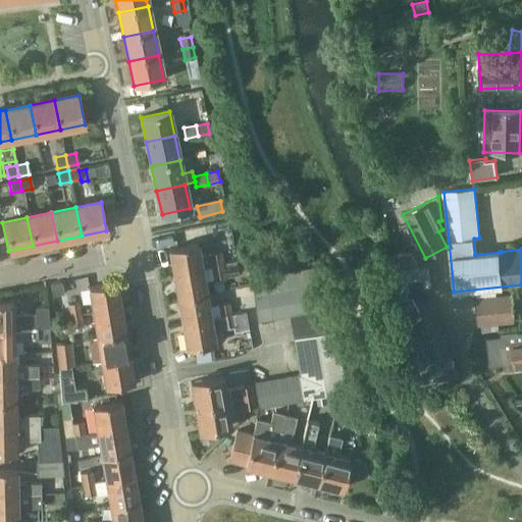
[(197,243),(168,248),(173,273),(222,264),(220,253),(200,256),(197,243)]
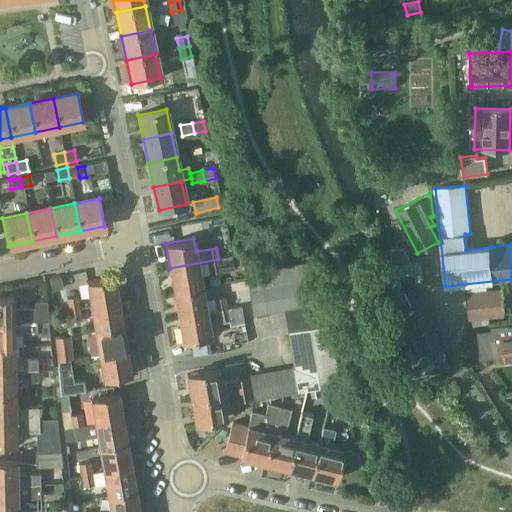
[(404,247),(381,250),(383,262),(387,262),(411,259),(404,247)]
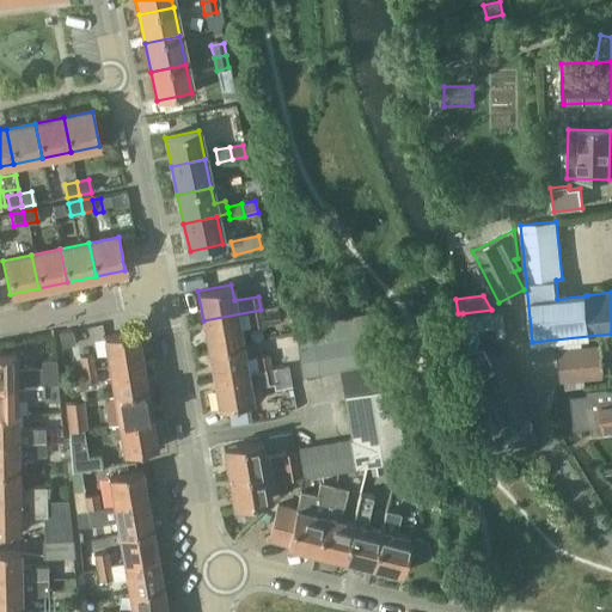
[(287,318),(294,317),(292,303),(285,304),(287,318)]
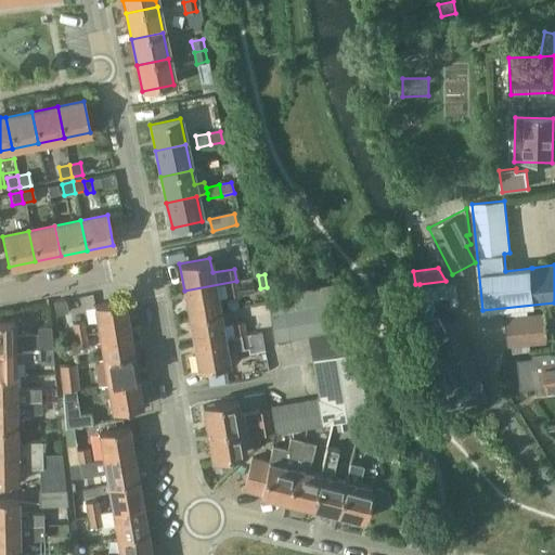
[(184,291),(189,318),(219,312),(217,298),(254,292),(252,279),(236,281),(184,291)]
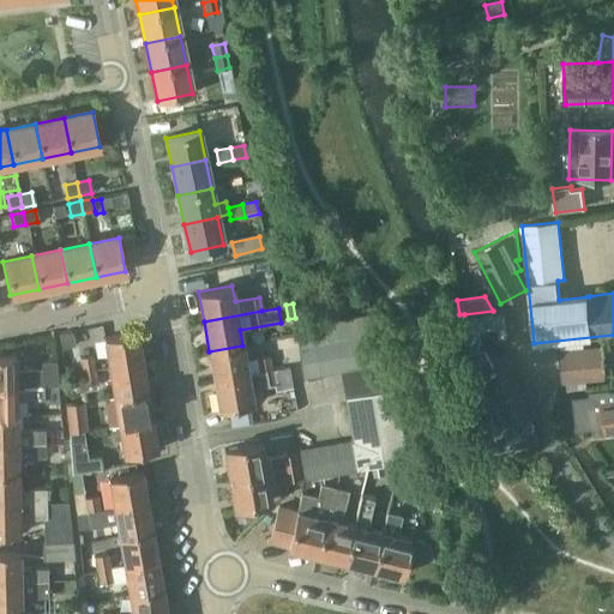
[(465,326),(494,324),(493,311),(464,314),(465,326)]
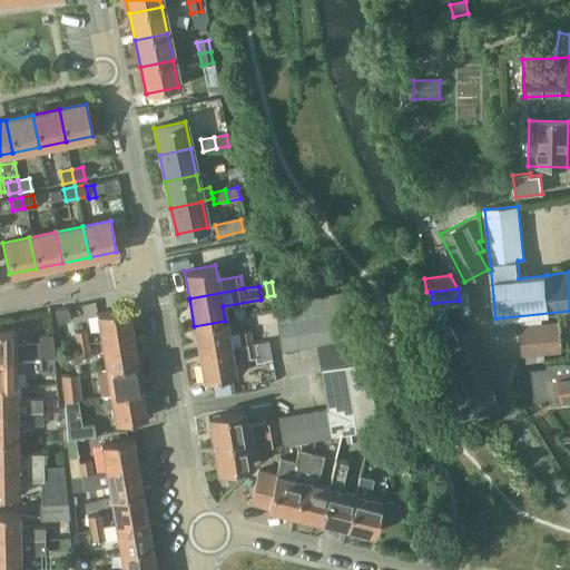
[(304,317),(277,321),(282,349),(315,344),(320,367),(321,366),(362,360),(357,344),(350,345),(347,337),(340,293),(301,300),(304,317)]
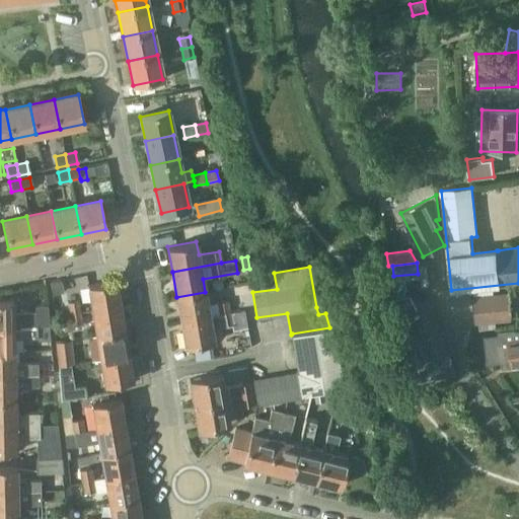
[(249,277),(252,292),(277,289),(274,273),(249,277)]
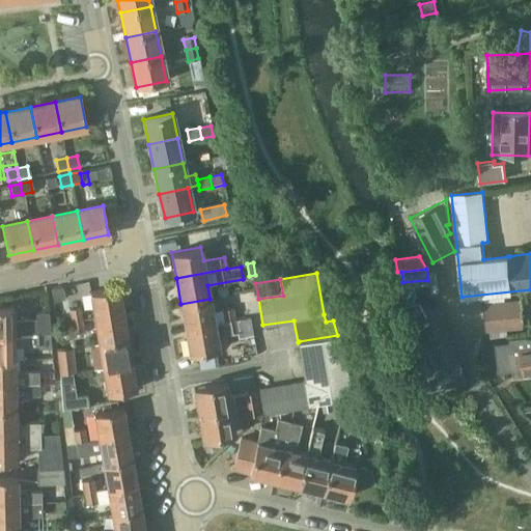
[(414,294),(415,294),(413,281),(398,284),(401,301),(415,298),(414,294)]
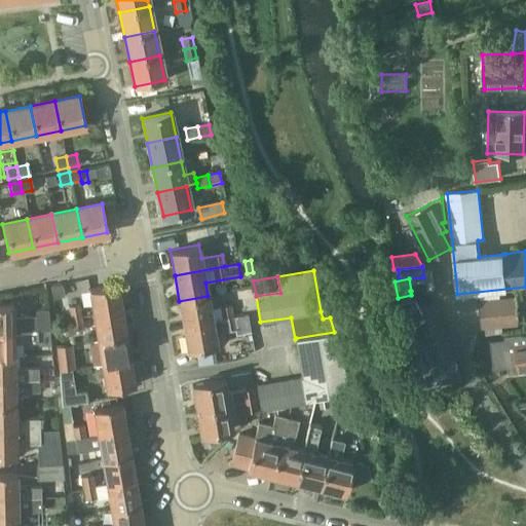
[(88,289),(92,314),(121,309),(117,284),(88,289)]
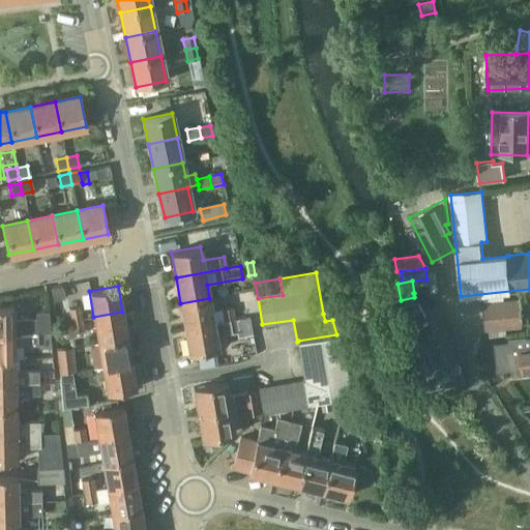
[(180,303),(184,328),(234,320),(232,306),(211,311),(209,298),(180,303)]
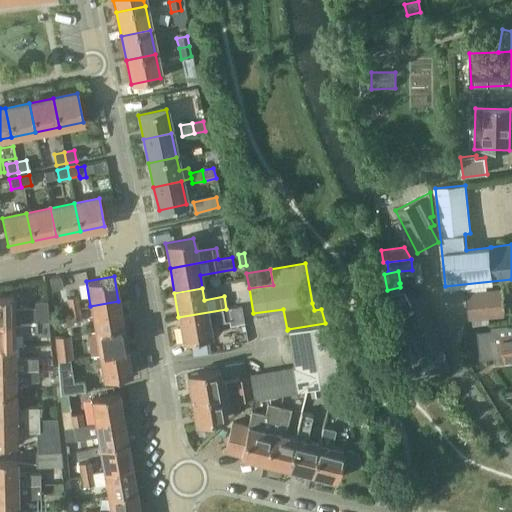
[(401,288),(387,290),(404,371),(421,363),(436,355),(414,311),(408,314),(406,310),(411,307),(401,288)]
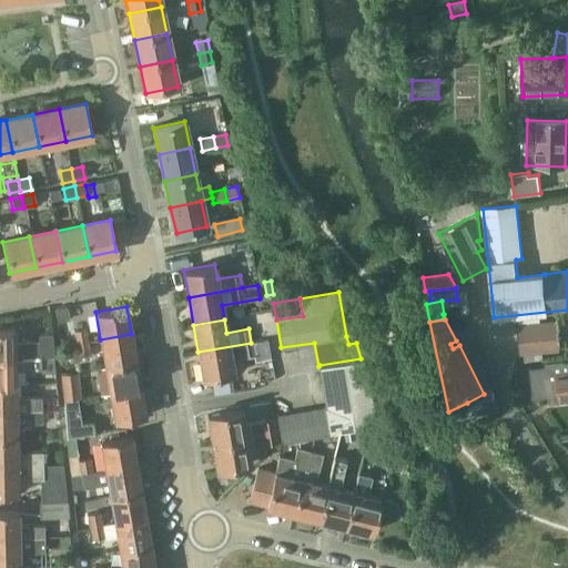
[(543,354),(561,353),(558,323),(518,326),(520,356),(525,356),(543,354)]
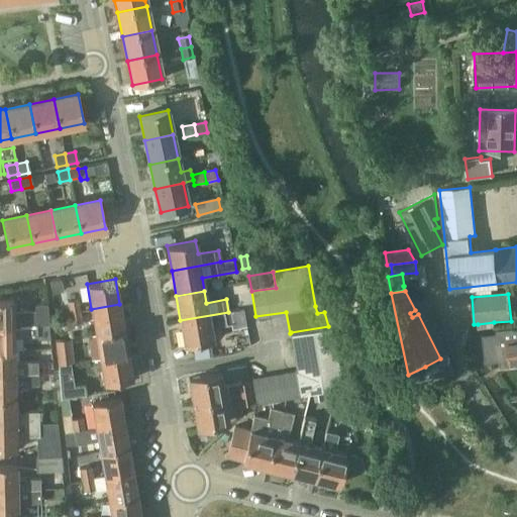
[(13,299),(0,299),(0,324),(36,323),(47,323),(47,305),(35,305),(35,311),(13,312),(13,299)]
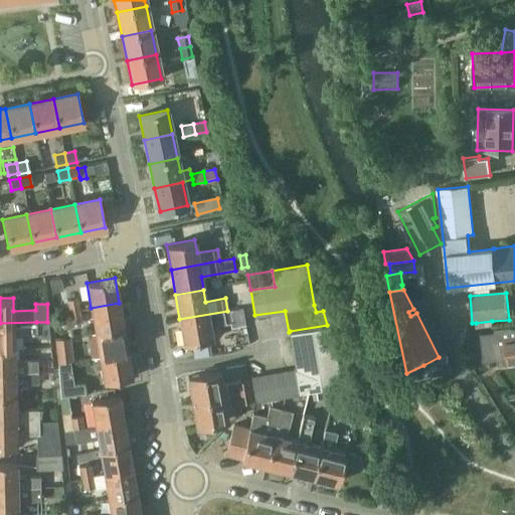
[(67,300),(69,312),(78,310),(76,299),(67,300)]
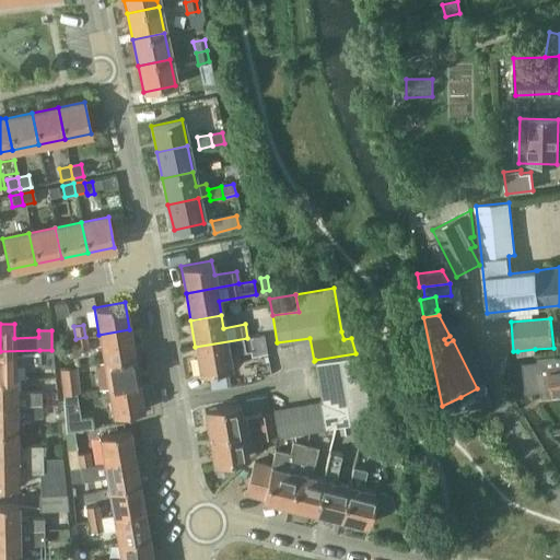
[(135,357),(129,329),(98,335),(104,362),(135,357)]
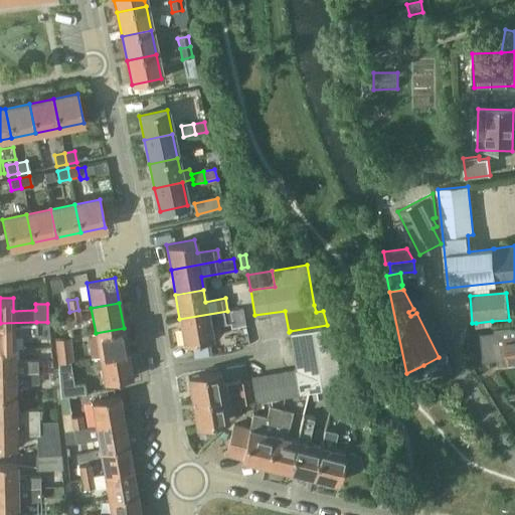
[(241,308),(227,311),(229,322),(230,328),(244,325),(241,308)]
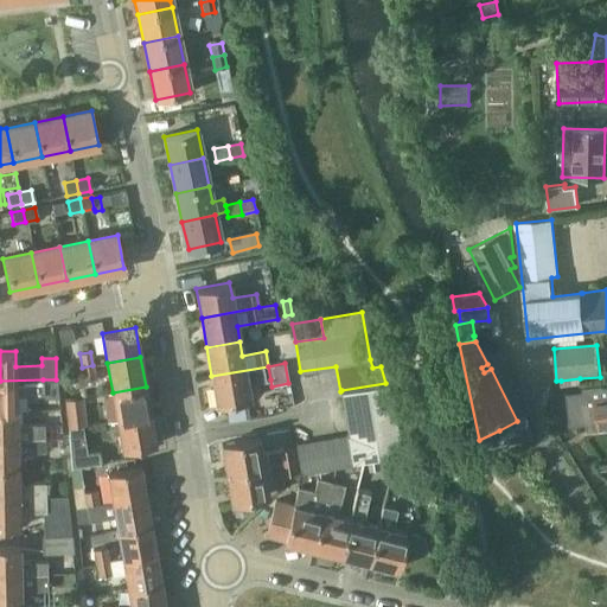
[(95,379),(93,365),(82,368),(84,382),(95,379)]
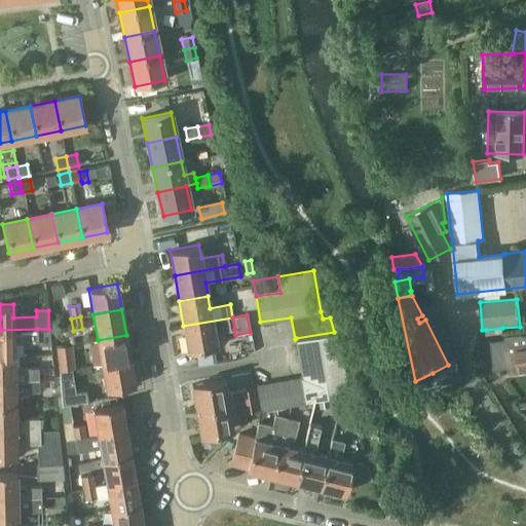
[(232,317),(183,326),(188,351),(217,346),(214,333),(224,331),(234,329),(232,317)]
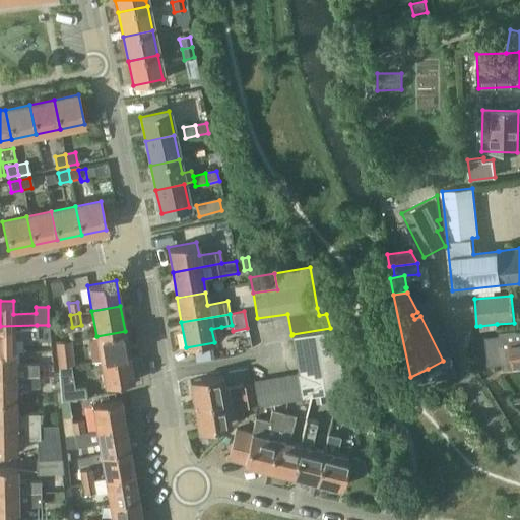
[(37,325),(0,326),(0,350),(14,351),(14,338),(37,337),(37,325)]
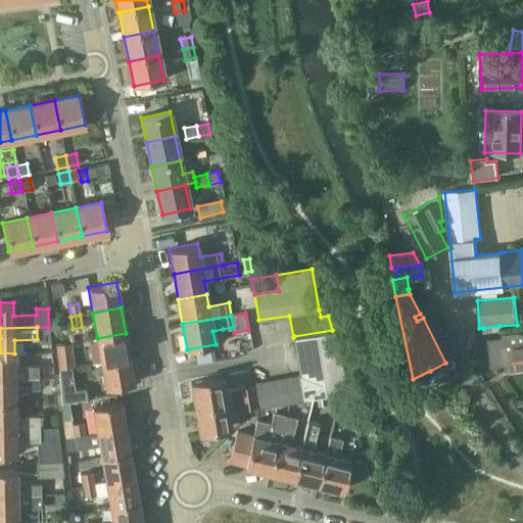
[(332,330),(294,336),(296,349),(335,343),(332,330)]
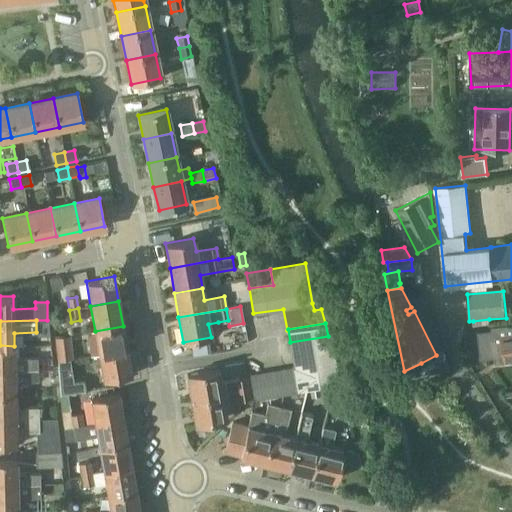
[(99,355),(127,350),(123,326),(95,331),(99,355)]
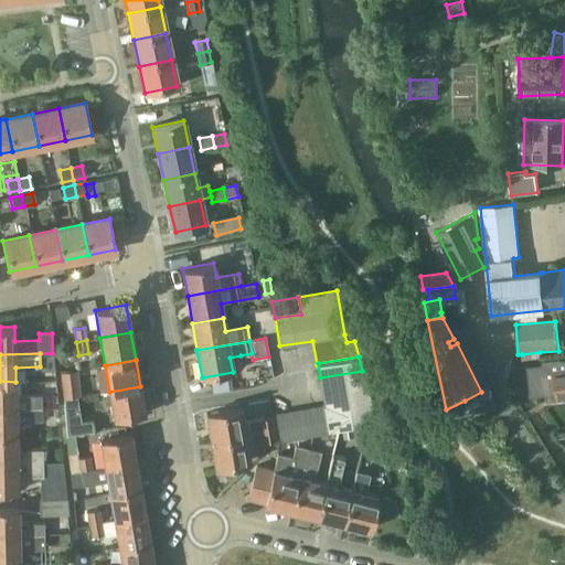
[(543,366),(526,368),(529,385),(546,384),(548,393),(558,391),(558,395),(564,394),(564,368),(561,369),(560,360),(543,362),(543,366)]
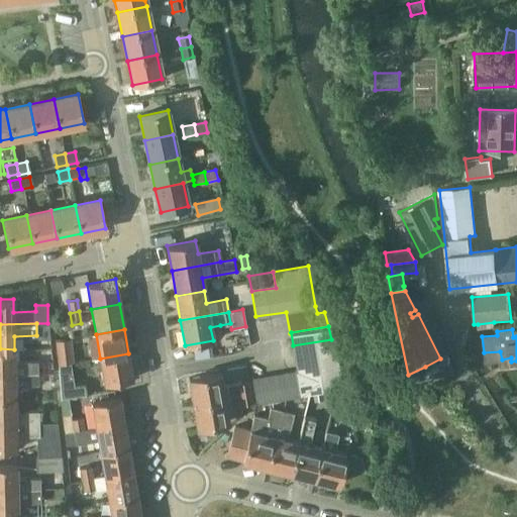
[(57,339),(58,353),(59,365),(73,363),(71,338),(57,339)]
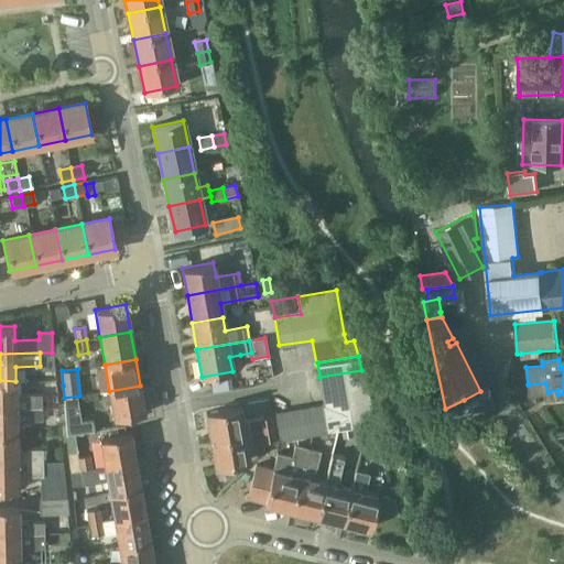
[(320,377),(322,391),(365,383),(361,370),(320,377)]
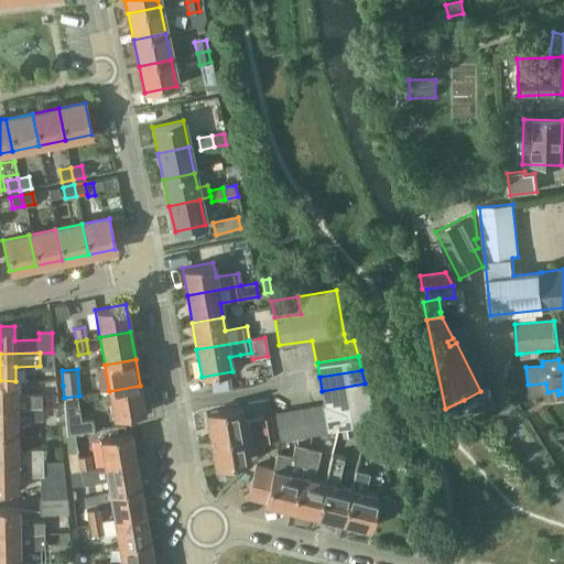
[(15,409),(29,408),(42,408),(41,394),(15,394),(15,381),(0,380),(0,408),(15,408),(15,409)]
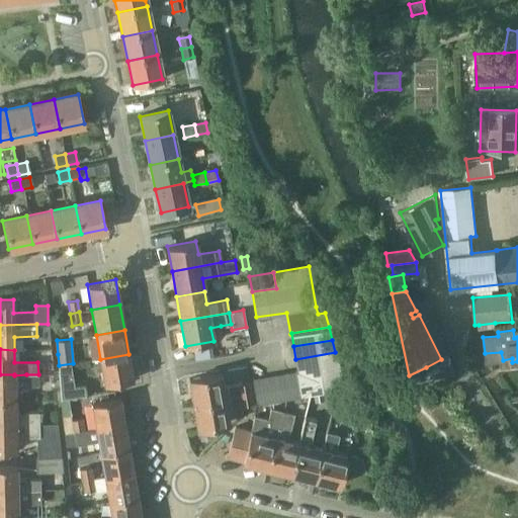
[(299,396),(343,389),(335,352),(295,359),(297,371),(295,372),(299,396)]
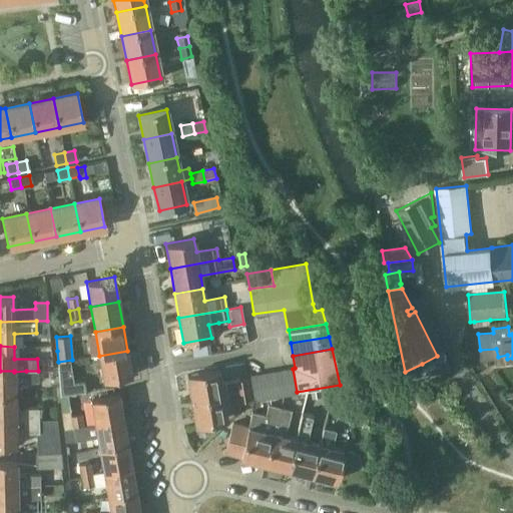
[(131,376),(127,351),(99,356),(103,381),(131,376)]
